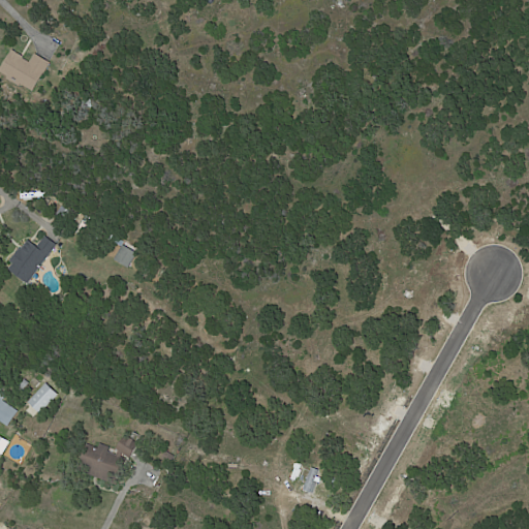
[(22,55),(24,57),(23,58),(29,62),(35,53),(51,62),(33,91),(21,84),(20,87),(6,79),(7,76),(0,71),(0,69),(12,50),(22,55)]
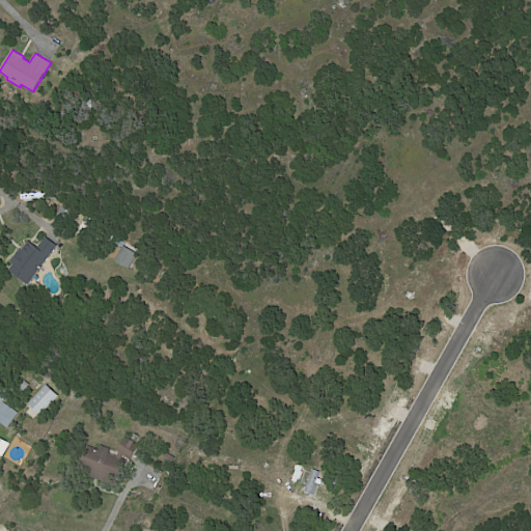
[(93,107),(83,108),(82,101),(93,100),(93,107)]
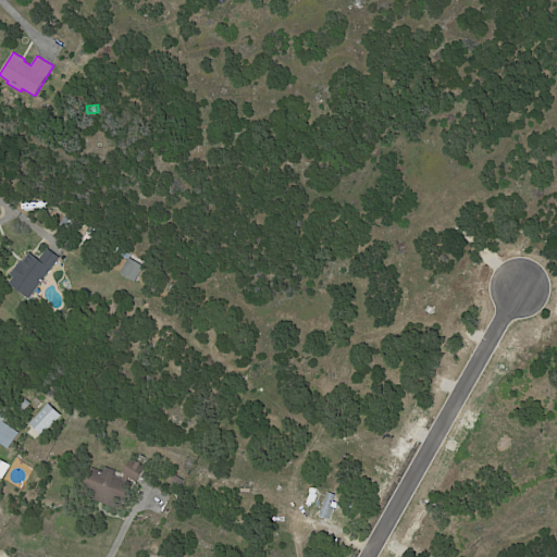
[(48,249),(60,258),(31,298),(10,284),(14,277),(11,274),(21,261),(23,262),(29,254),(39,260),(48,249)]
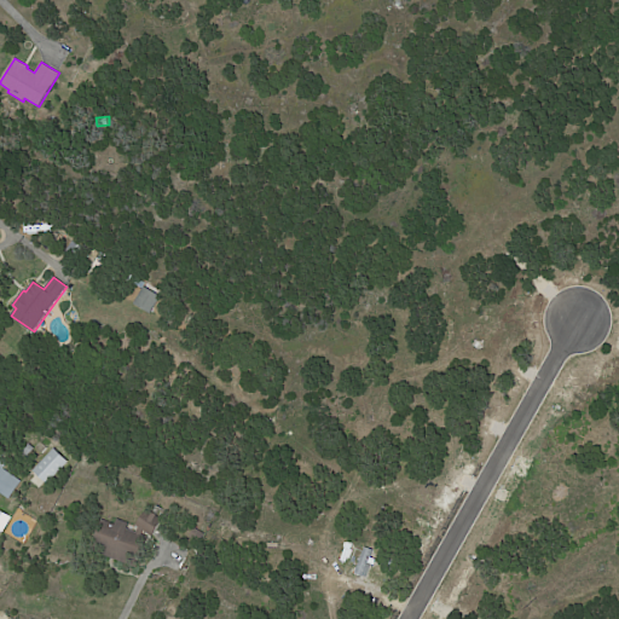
[(144,284),(161,295),(150,313),(133,302),(144,284)]
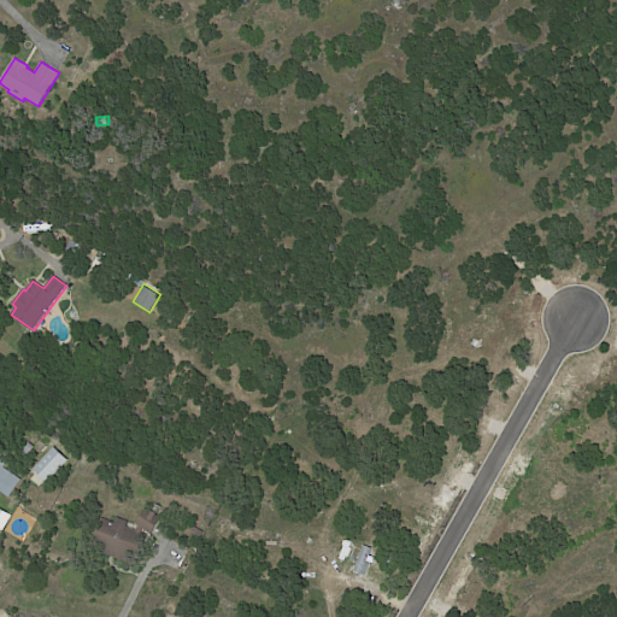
[(34,450),(27,457),(22,451),(30,442),(35,447),(34,450)]
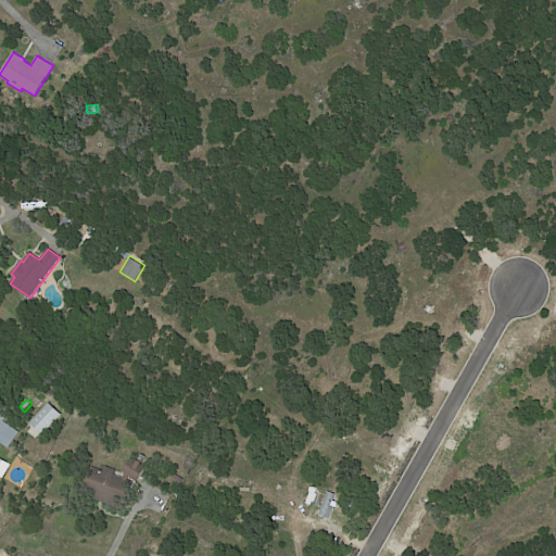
[(50,405),(53,399),(61,403),(58,408),(50,405)]
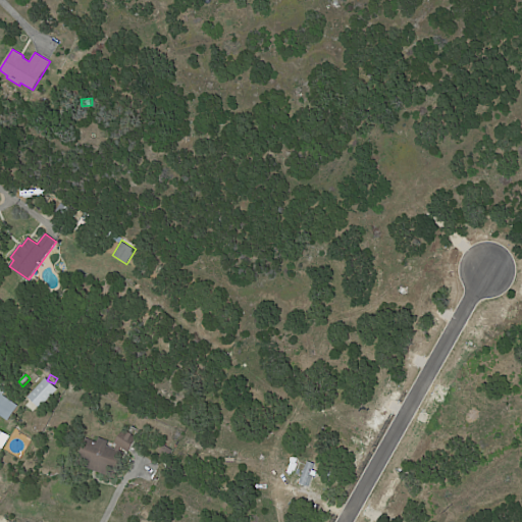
[(17,409),(8,421),(0,415),(0,381),(5,385),(5,394),(4,396),(19,406),(17,409)]
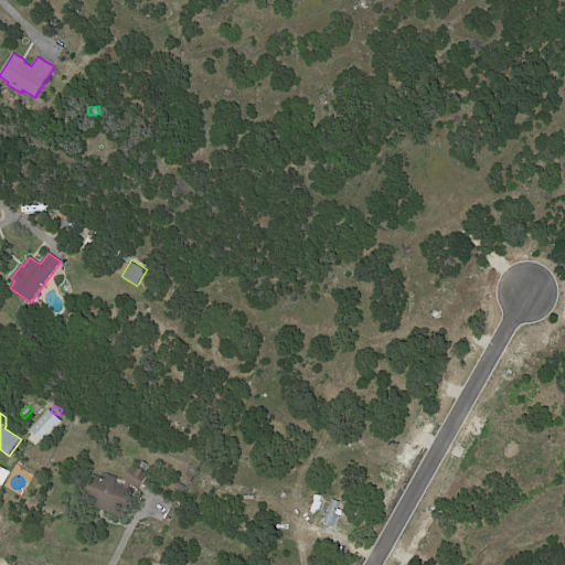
[(147,475),(142,483),(144,484),(140,491),(135,488),(125,519),(84,504),(95,472),(125,482),(129,475),(134,478),(139,469),(148,475),(147,475)]
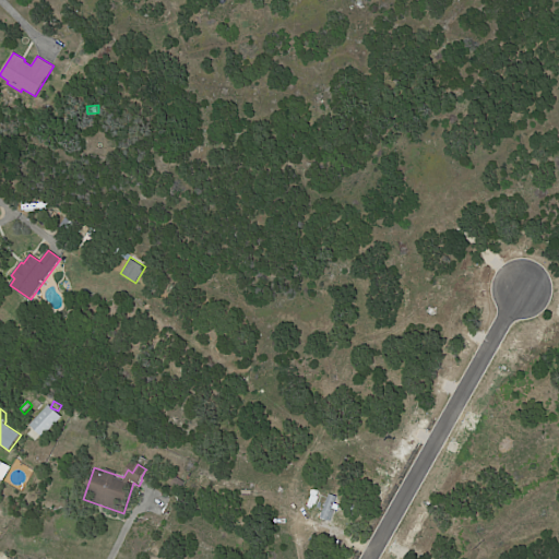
[(178,477),(187,483),(185,487),(175,480),(178,477)]
